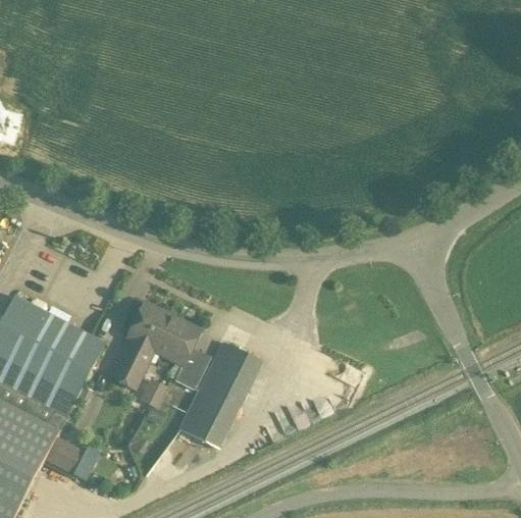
[(0,517),(13,517),(44,461),(60,428),(66,416),(105,342),(90,333),(14,294),(0,321),(0,517)]
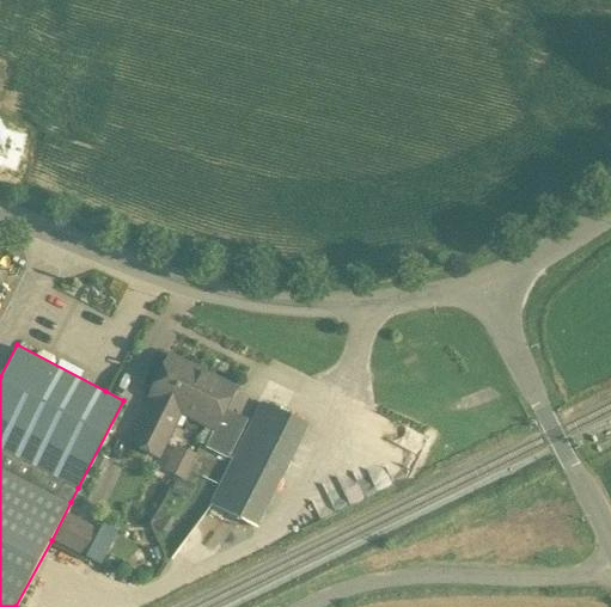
[(159,458),(182,411),(214,427),(226,406),(236,385),(170,353),(150,394),(152,396),(129,442),(159,458)]
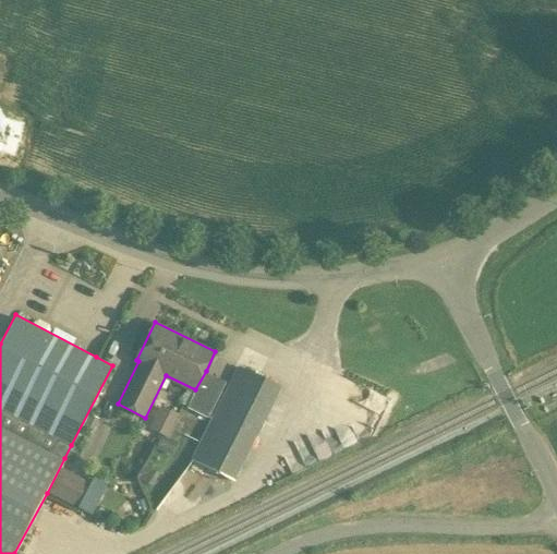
[(191,458),(234,480),(281,385),(238,363),(191,458)]
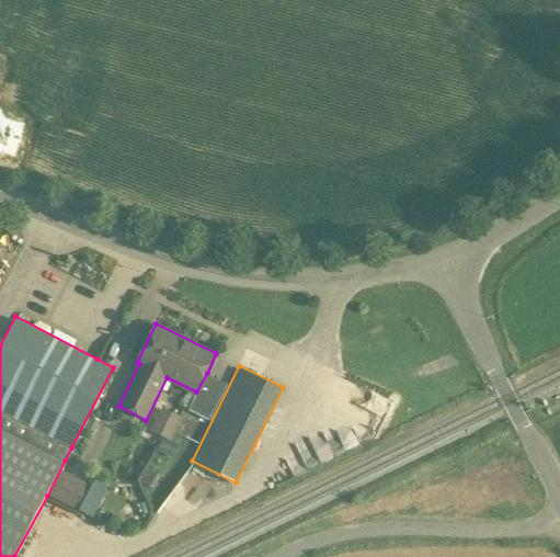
[(227,383),(207,373),(196,391),(189,408),(209,418),(227,383)]
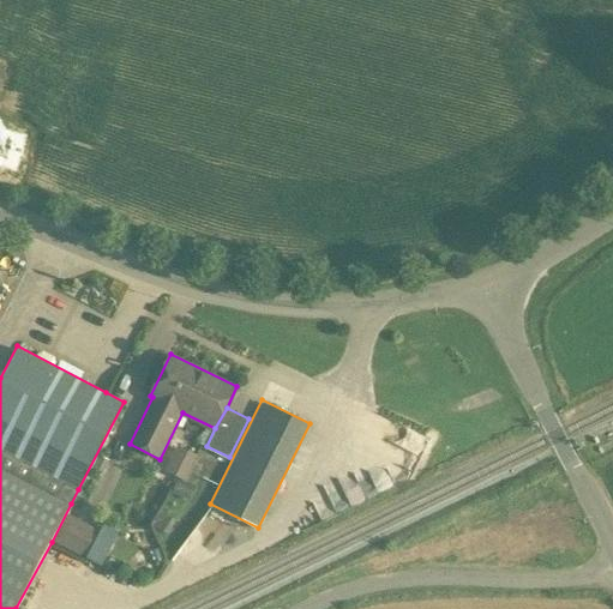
[(168,468),(190,476),(200,450),(179,440),(168,468)]
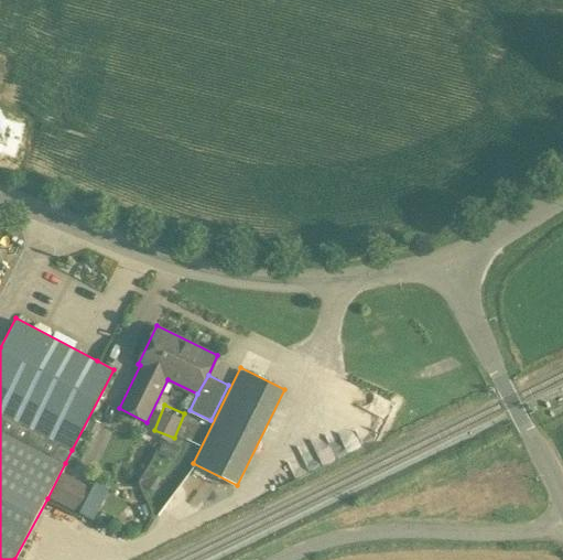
[(55,498),(80,508),(91,481),(66,471),(55,498)]
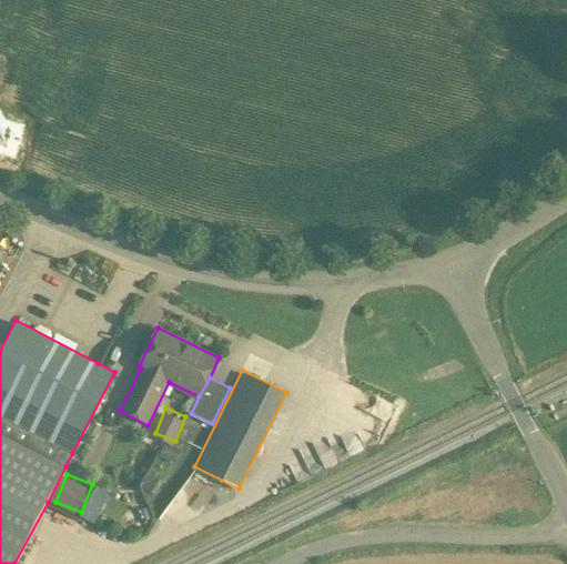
[(97,481),(81,513),(98,521),(113,489),(97,481)]
